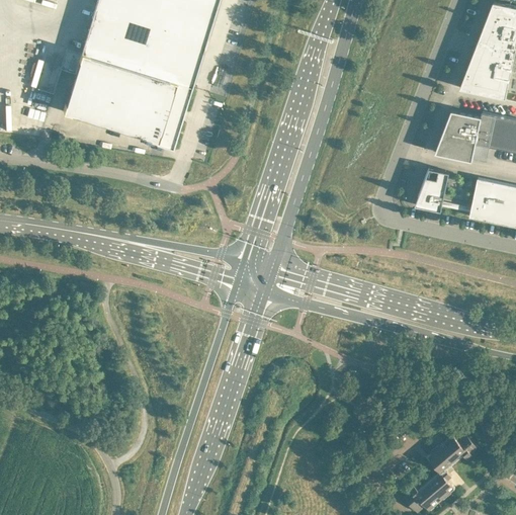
[(171,148),(189,89),(217,0),(95,0),(79,54),(78,54),(77,55),(64,51),(51,94),(35,90),(35,91),(52,95),(59,71),(73,75),(61,113),(155,143),(154,146),(170,151),(171,148)]
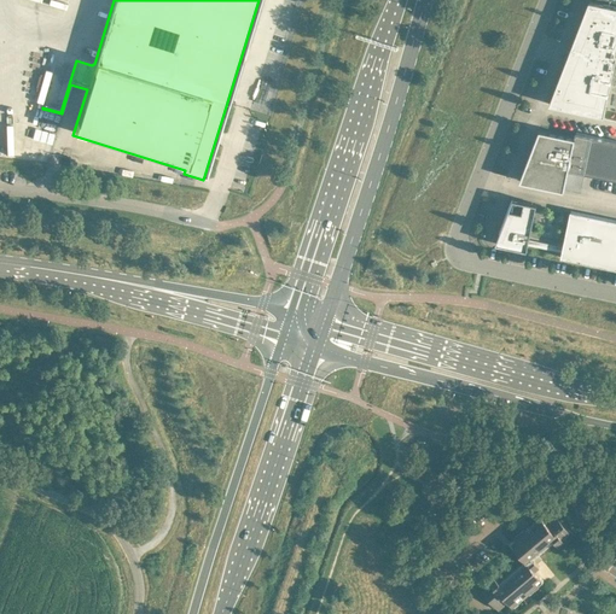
[(567,56),(568,57),(615,65),(615,10),(587,5),(583,15),(567,56)]
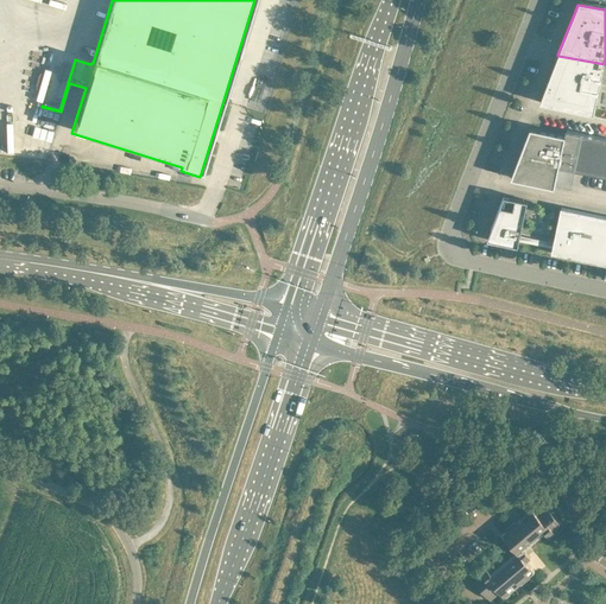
[(605,64),(559,56),(557,55),(545,86),(538,106),(605,120),(605,64)]
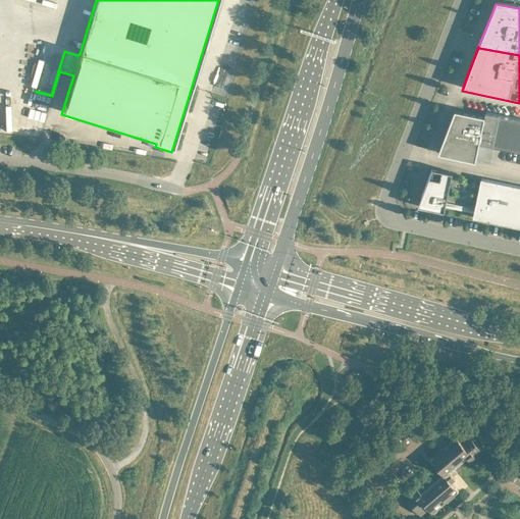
[(220,91),(224,69),(223,68),(222,74),(215,72),(211,89),(220,91)]
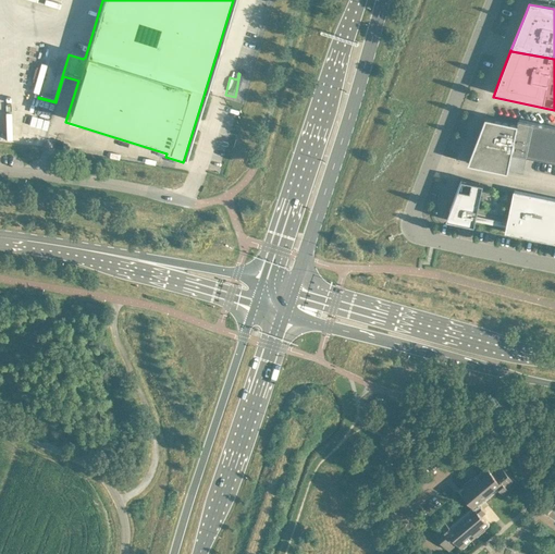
[(506,175),(507,171),(510,157),(554,165),(554,131),(516,123),(515,127),(484,120),(466,167),(467,167),(506,175)]
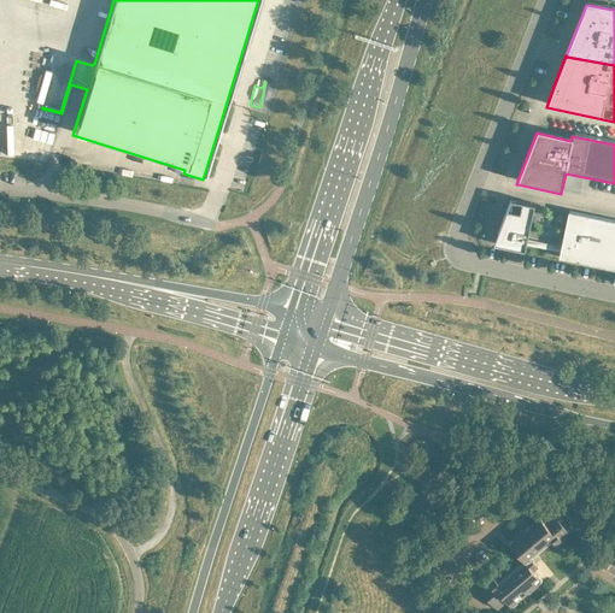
[(558,255),(557,260),(614,272),(614,224),(598,220),(567,214),(560,249),(526,242),(533,207),(516,204),(515,204),(514,204),(511,202),(502,245),(520,251),(520,252),(523,253),(525,248),(558,255)]
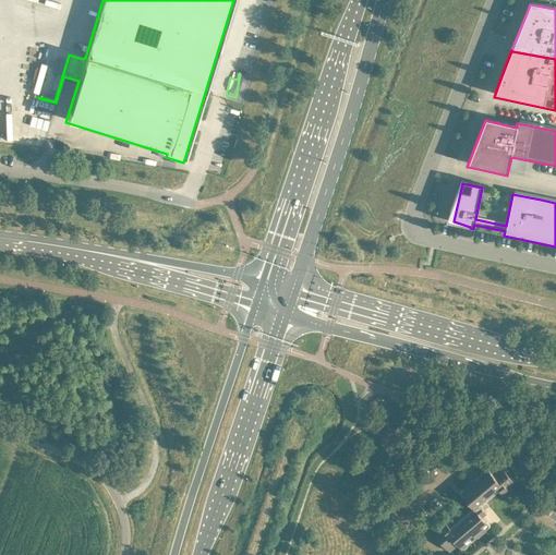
[(485,470),(458,494),(472,510),(499,487),(505,494),(507,492),(506,490),(512,484),(498,468),(493,472),(495,474),(492,478),(485,470)]
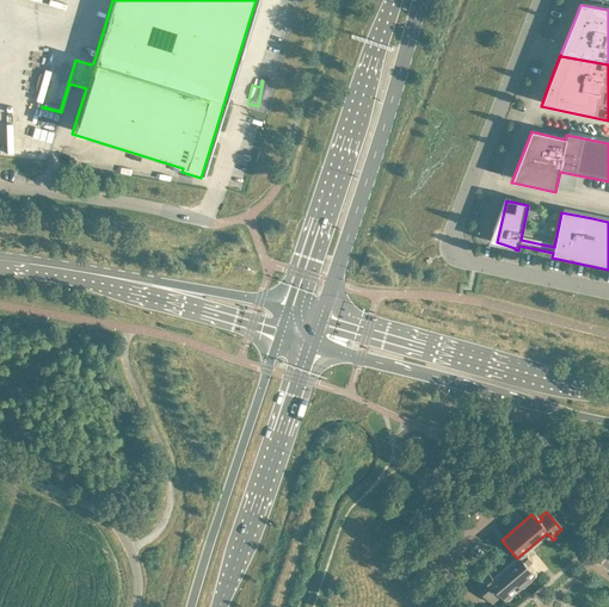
[(483,581),(475,588),(491,606),(496,601),(493,599),(498,595),(504,604),(535,577),(520,559),(490,584),(484,577),(481,580),(483,581)]
